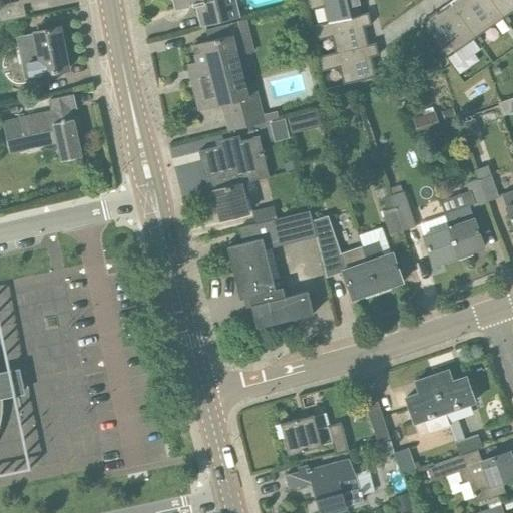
[(173,0),(176,8),(194,4),(200,27),(236,18),(231,0),(173,0)]
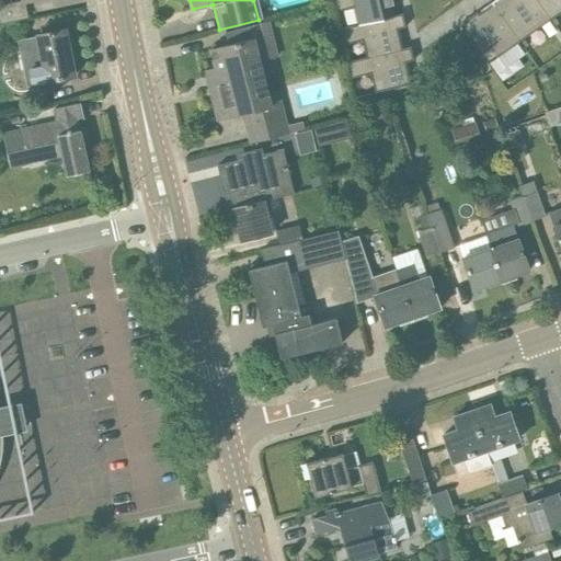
[(355,8),(359,24),(359,25),(393,18),(393,16),(389,0),(331,0),(334,12),(355,8)]
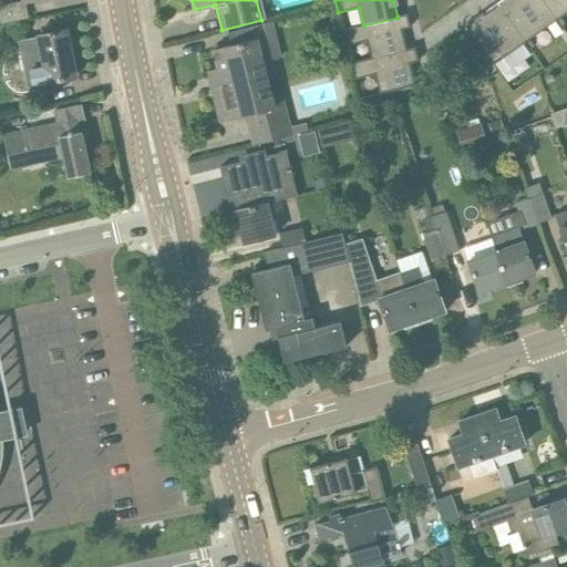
[(498,2),(497,2),(525,42),(557,20),(543,0),(505,0),(500,4),(498,2)]
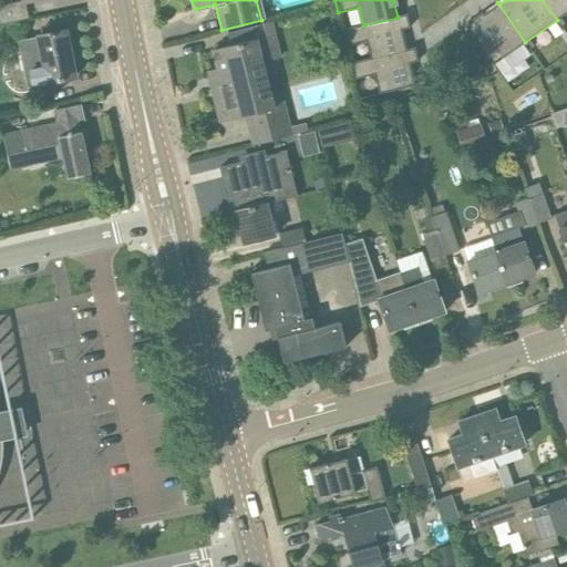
[(566,0),(543,0),(557,20),(566,12),(566,0)]
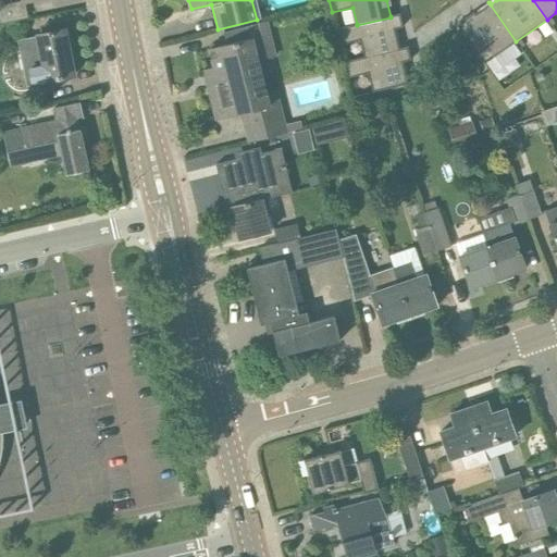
[(28,17),(24,1),(0,5),(0,22),(0,24),(28,17)]
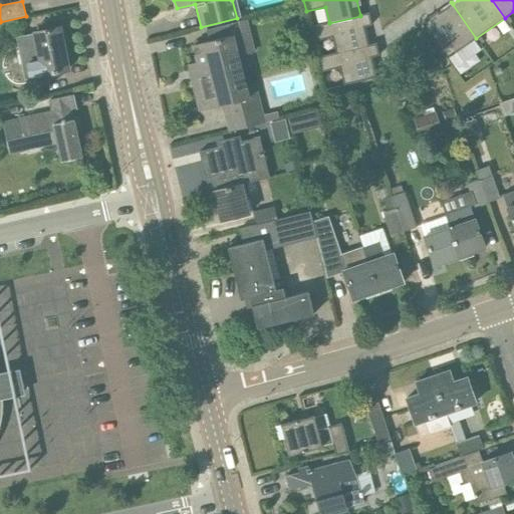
[(476,38),(451,2),(450,3),(452,5),(439,13),(438,11),(422,23),(447,58),(476,38)]
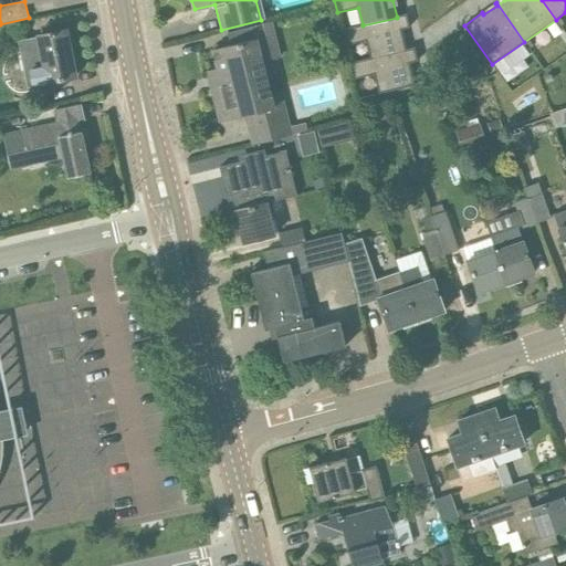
[(342,30),(345,45),(366,41),(370,59),(406,51),(405,50),(400,30),(409,28),(406,14),(397,17),(397,18),(363,25),(363,24),(342,30)]
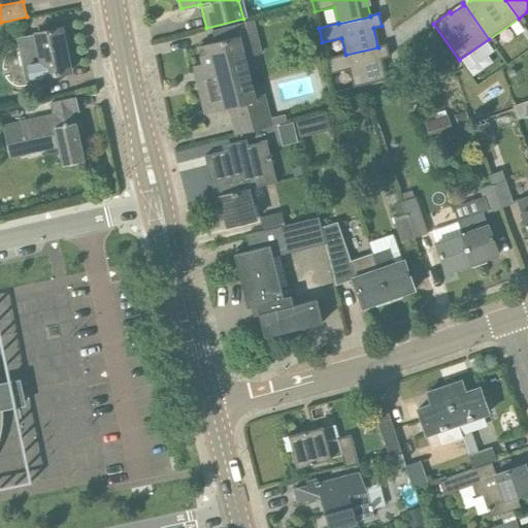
[(70,71),(61,27),(35,32),(36,36),(19,39),(24,68),(29,67),(32,79),(70,71)]
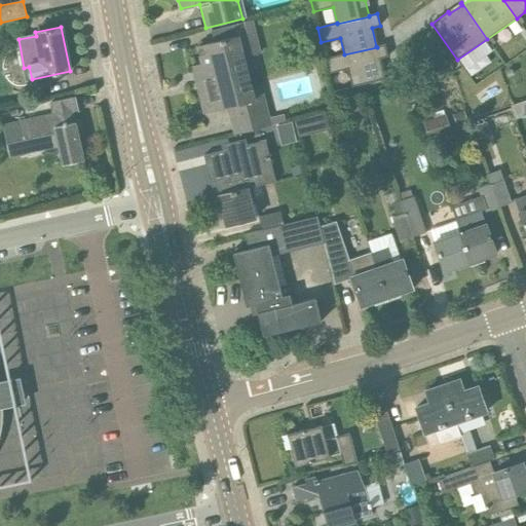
[(252,88),(245,58),(260,54),(255,33),(198,46),(207,80),(197,82),(204,113),(229,107),(236,136),(269,126),(260,86),(252,88)]
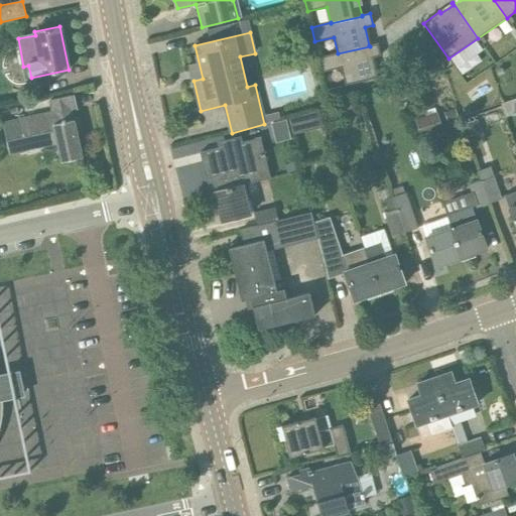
[(323,73),(342,68),(346,86),(379,78),(379,76),(377,76),(372,57),(380,55),(378,43),(369,45),(370,46),(338,53),(318,57),(323,73)]
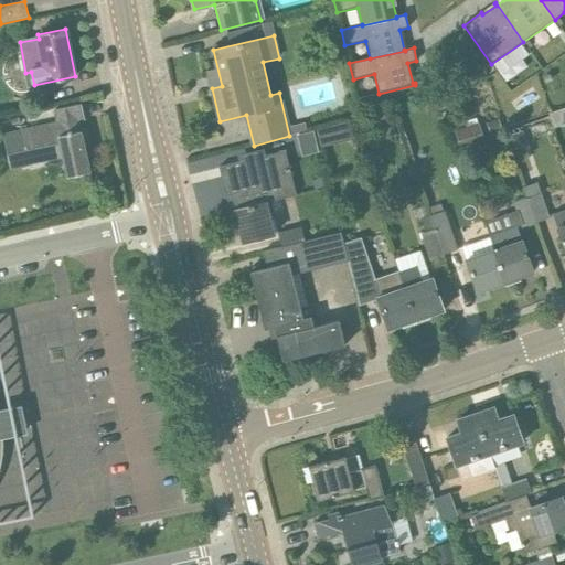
[(361,112),(375,106),(373,95),(358,98),(361,112)]
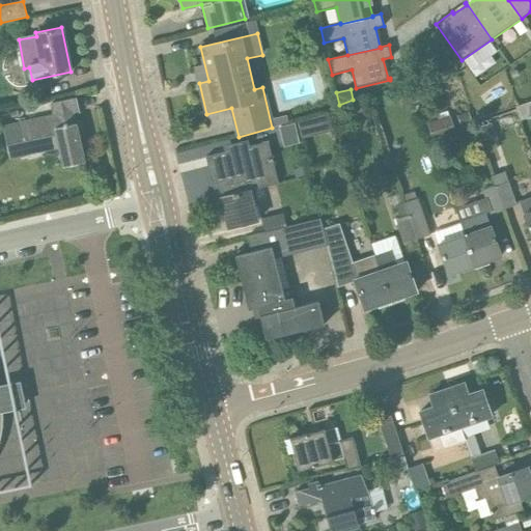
[(84,164),(75,111),(79,111),(76,98),(51,103),(54,116),(20,123),(26,154),(60,147),(63,167),(84,164)]
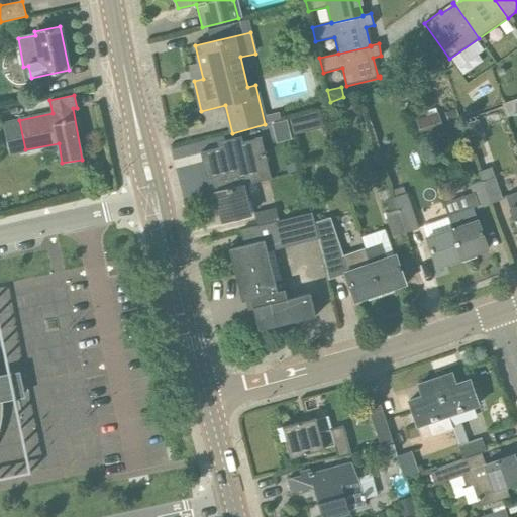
[(392,97),(393,105),(405,104),(404,95),(392,97)]
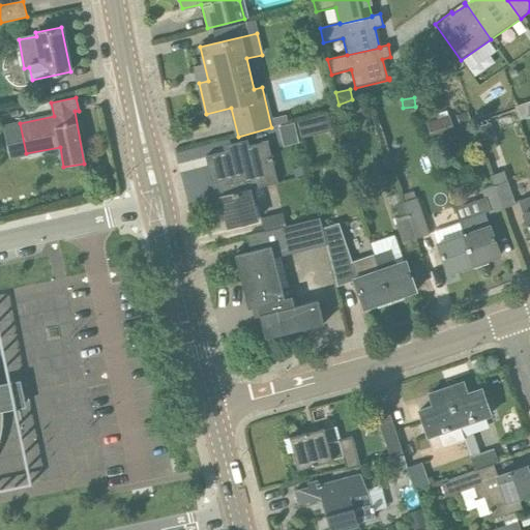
[(361,101),(354,104),(356,113),(363,112),(361,101)]
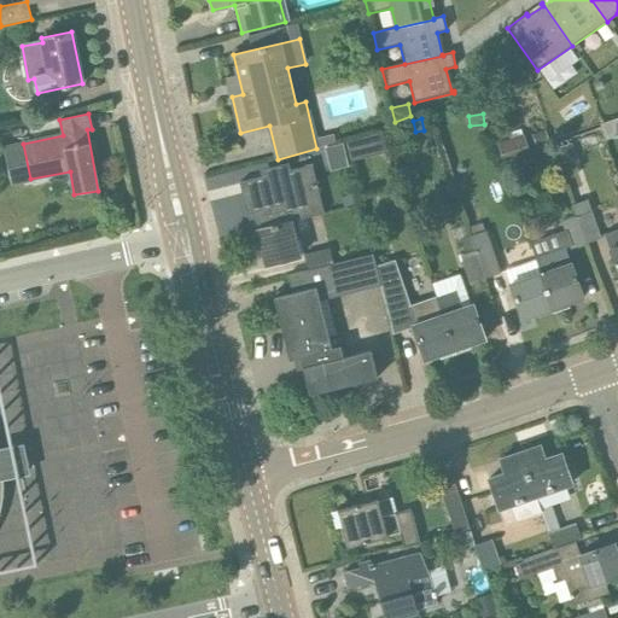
[(601,124),(607,140),(617,135),(617,128),(614,120),(601,124)]
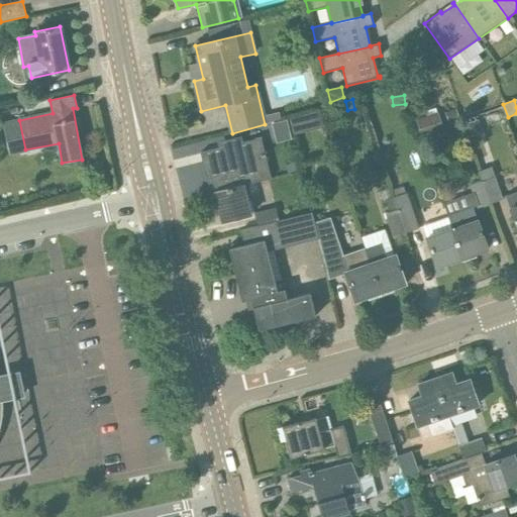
[(444,112),(448,123),(458,119),(454,109),(444,112)]
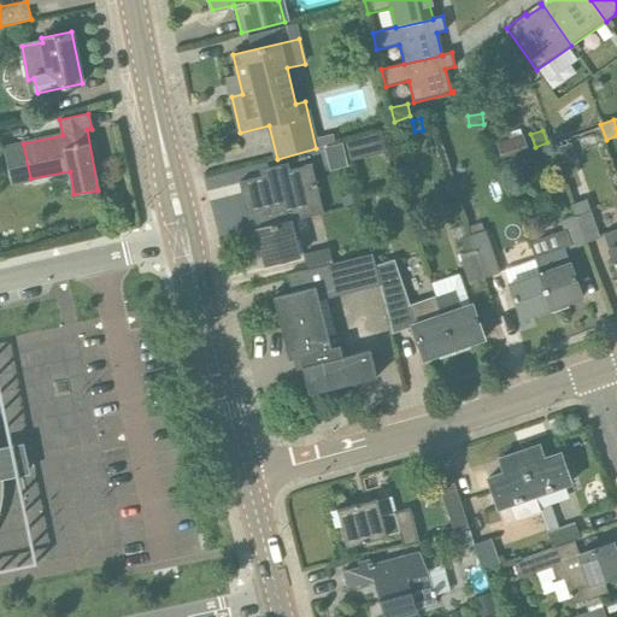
[(501,162),(528,152),(522,134),(495,144),(501,162)]
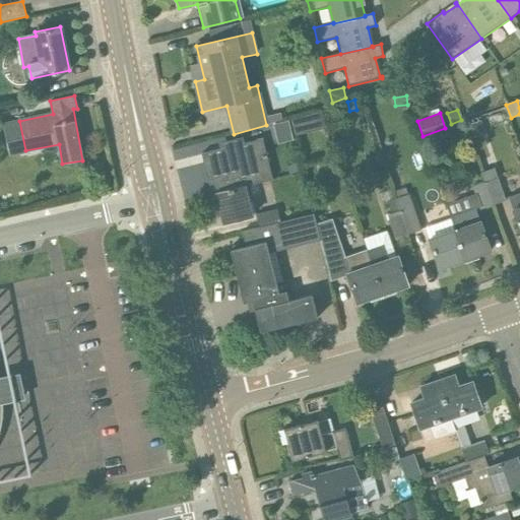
[(295,136),(323,130),(320,114),(290,121),(295,136)]
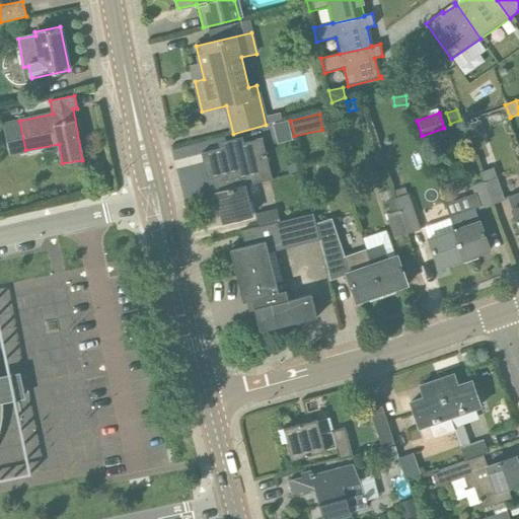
[(277,143),(292,140),(287,121),(273,125),(277,143)]
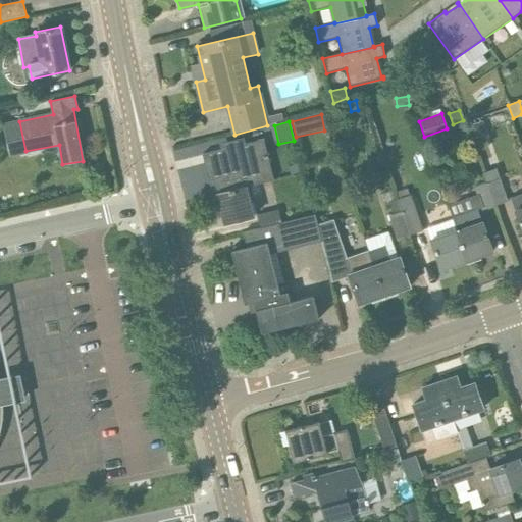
[(487,135),(482,122),(470,127),(474,140),(487,135)]
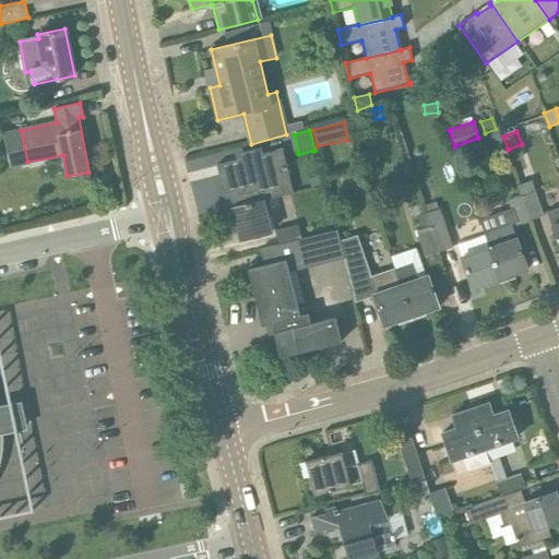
[(294,193),(283,149),(223,164),(235,207),(263,201),(294,193)]
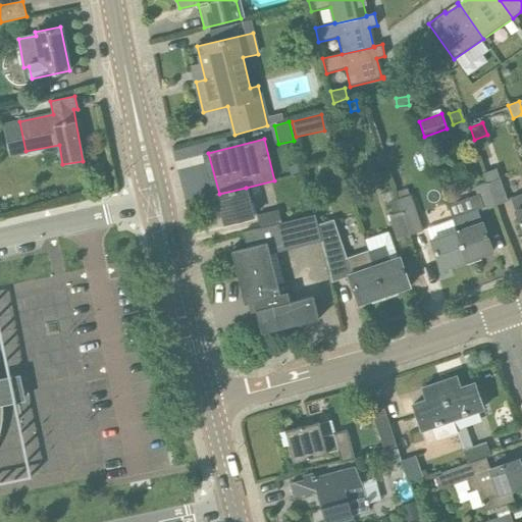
[(486,183),(496,205),(507,201),(496,168),(483,173),(486,183)]
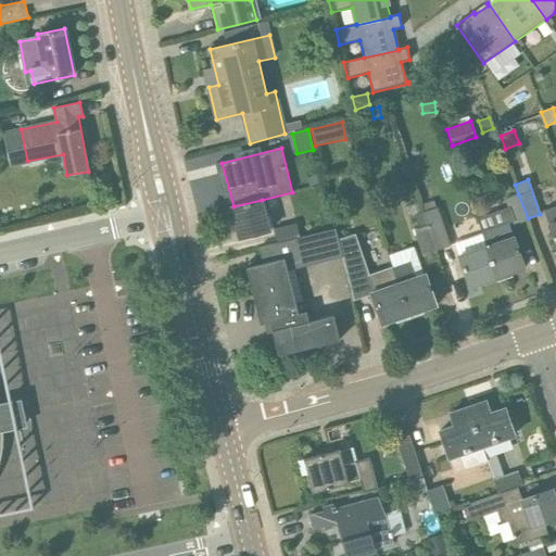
[(528,218),(518,194),(504,199),(513,224),(528,218)]
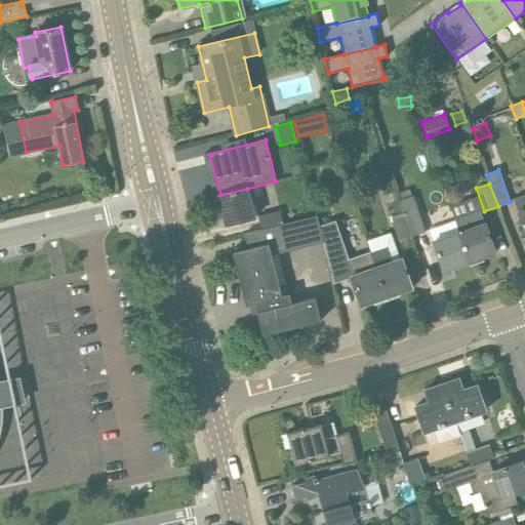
[(255,218),(247,189),(220,195),(220,197),(218,197),(226,226),(255,218)]
